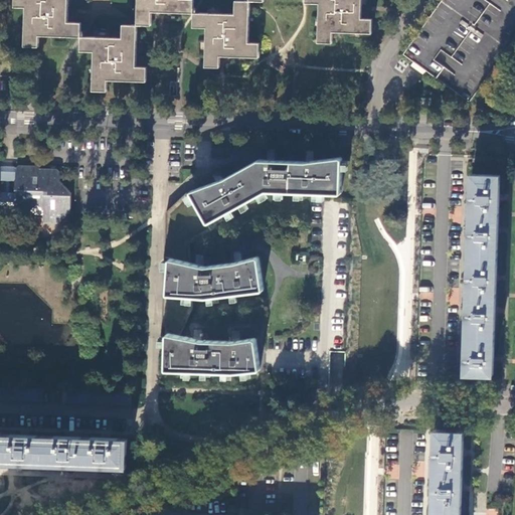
[(68,0),(15,0),(15,7),(26,7),(25,46),(39,47),(40,35),(81,36),(81,23),(67,22),(68,10),(68,0)]
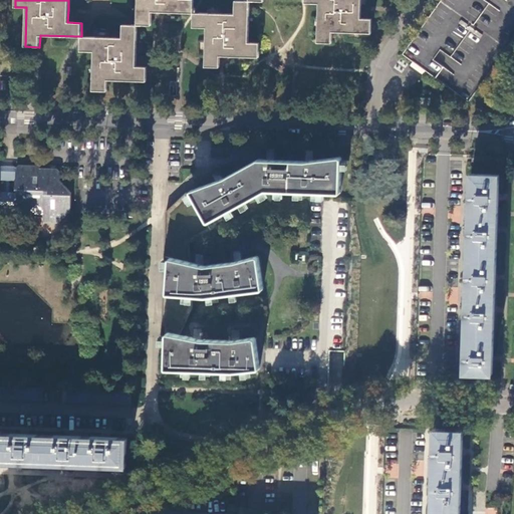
[(139,0),(139,24),(152,25),(153,11),(161,12),(194,13),(194,0),(139,0)]
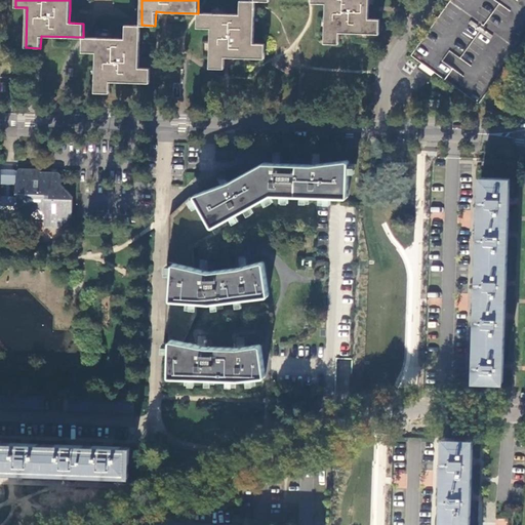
[(254,43),(255,0),(241,0),(241,14),(198,13),(198,28),(212,28),(210,68),(226,68),(226,56),(230,57),(265,58),(266,44),(254,43)]
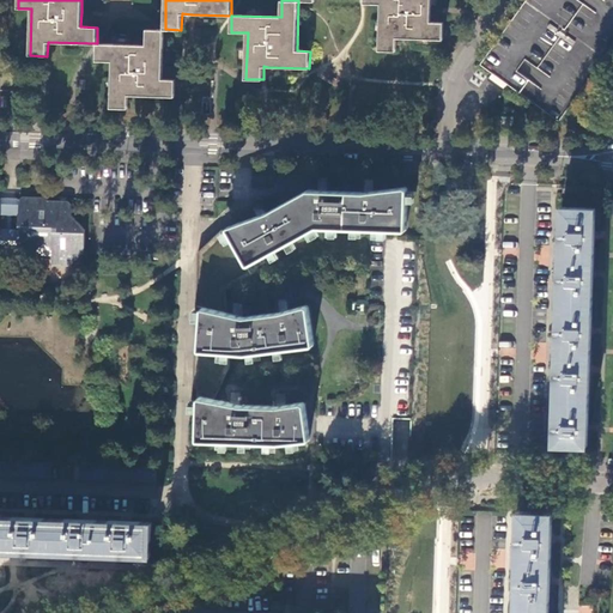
[(431,0),(364,0),(365,4),(382,4),(380,49),(396,50),(398,37),(443,40),(444,22),(431,22),(431,12),(431,0)]
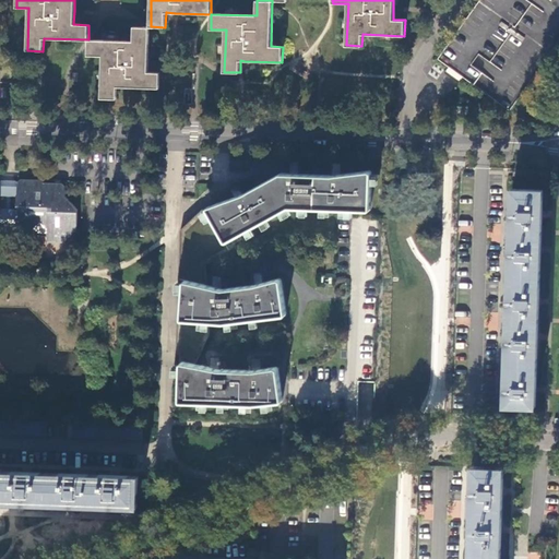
[(149,61),(151,26),(134,26),(133,42),(90,39),(88,39),(88,40),(88,56),(103,56),(102,97),(118,98),(118,86),(159,88),(161,72),(149,72),(149,61)]
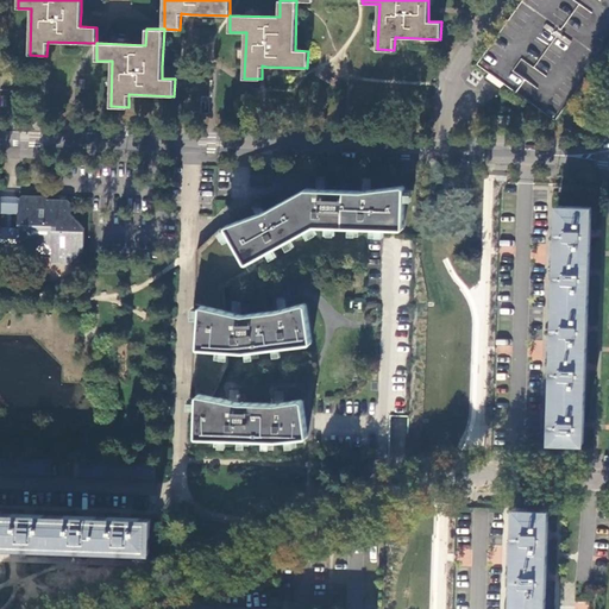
[(510,117),(493,117),(493,126),(510,126),(510,117)]
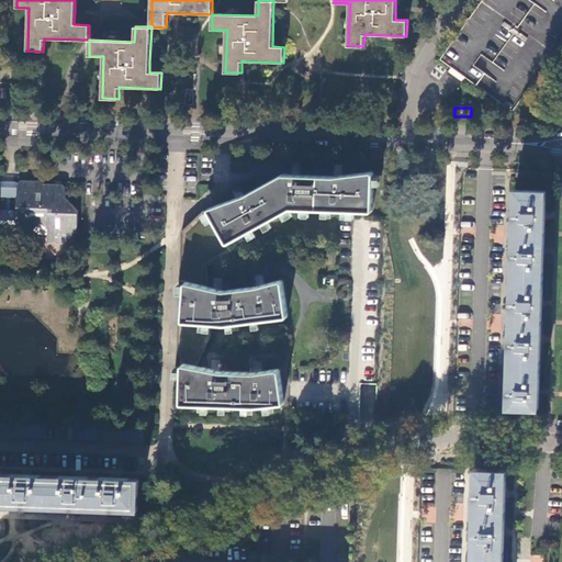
[(283,173),(246,194),(236,198),(224,202),(210,208),(209,209),(209,210),(203,214),(208,221),(212,217),(226,244),(227,245),(229,245),(247,234),(249,238),(253,238),(257,235),(256,229),(262,225),(267,232),(270,231),(273,227),(273,225),(271,221),(282,214),(287,221),(290,218),(294,214),(292,210),(294,209),(300,212),(301,216),(311,216),(312,210),(323,210),(323,216),(332,217),(332,214),(343,214),(344,211),(349,211),(349,216),(353,217),(356,215),(367,215),(370,213),(372,211),(374,210),(374,186),(380,186),(381,183),(381,173),(374,173),(374,171),(372,171),(336,176),(318,175),(283,173)]
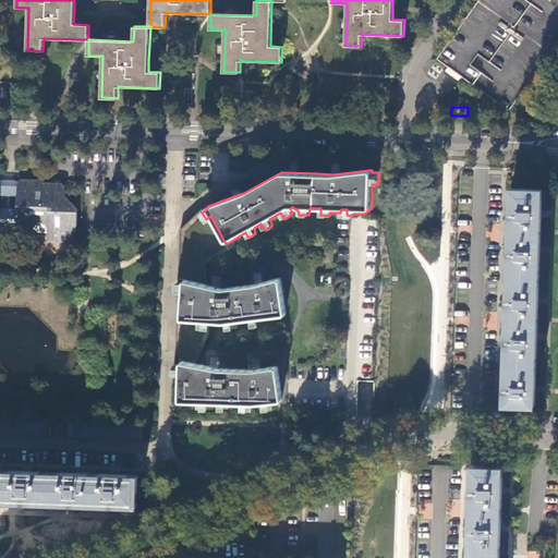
[(0,231),(47,233),(47,241),(63,242),(76,230),(76,208),(65,196),(65,186),(62,183),(41,183),(41,180),(21,180),(17,182),(0,181),(0,231)]
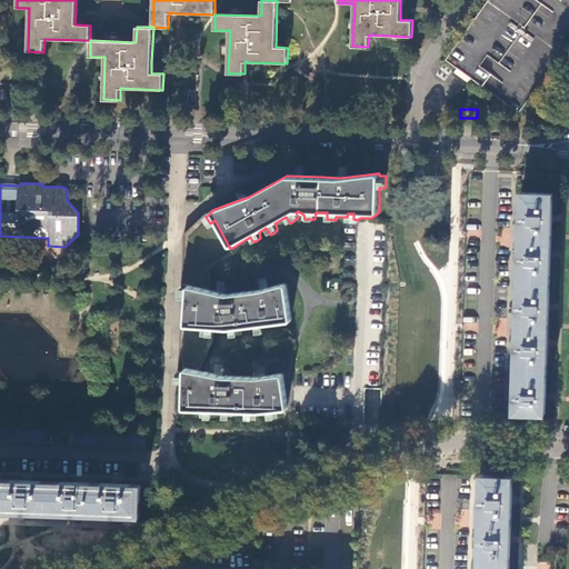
[(515,412),(546,413),(546,397),(548,343),(549,307),(551,255),(552,218),(553,193),(522,192),(515,412)]
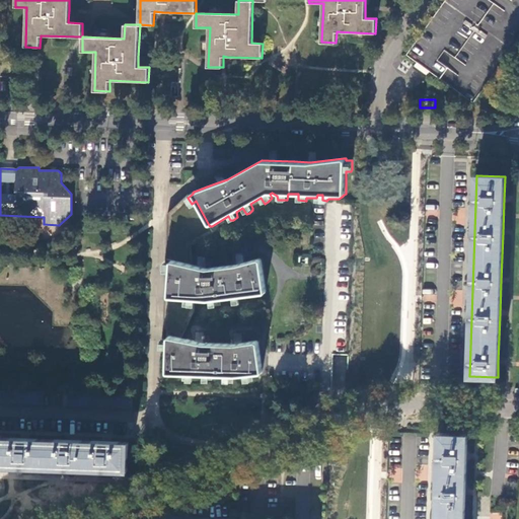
[(228,216),(212,226),(210,226),(209,225),(196,201),(192,204),(188,198),(193,194),(193,193),(194,192),(207,187),(203,177),(168,214),(166,260),(193,265),(193,244),(229,225),(228,216)]
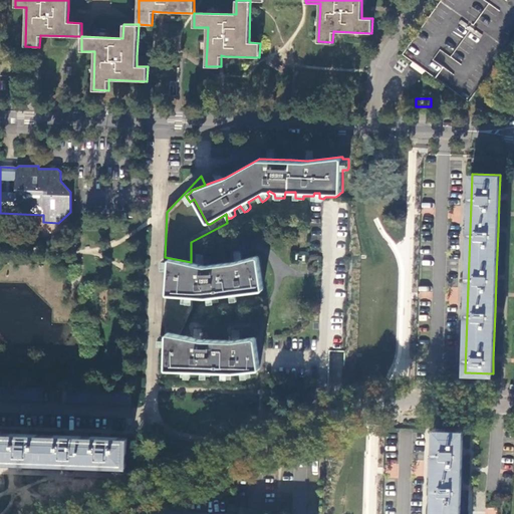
[(258,256),(256,256),(244,260),(243,249),(233,250),(235,262),(206,265),(206,253),(195,253),(196,263),(191,262),(165,257),(164,293),(193,296),(204,297),(207,297),(261,291),(263,290),(263,288),(260,257),(258,256)]
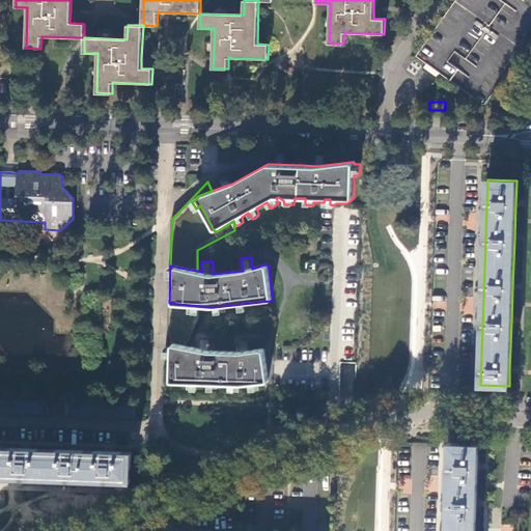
[(199,306),(169,303),(167,346),(172,346),(172,345),(173,344),(175,343),(187,346),(200,318),(199,306)]
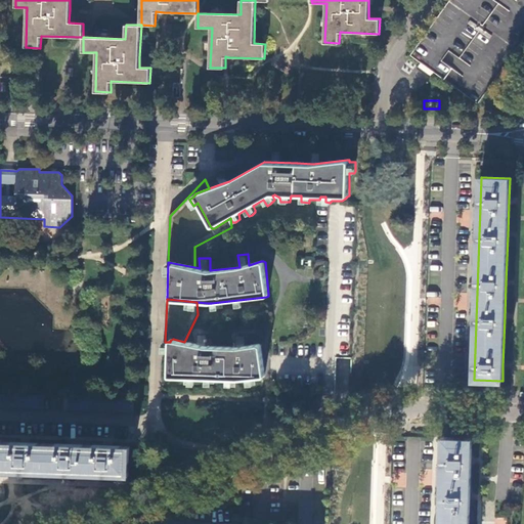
[(170,341),(170,342),(169,375),(169,377),(171,378),(238,380),(263,378),(264,377),(265,376),(261,346),(260,344),(258,344),(248,346),(247,335),(236,335),(237,347),(207,346),(208,334),(198,334),(198,344),(184,342),(173,339),(171,340),(170,341)]
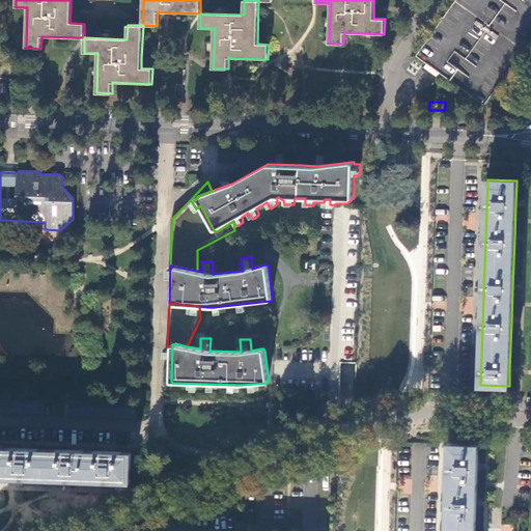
[(46,400),(0,398),(0,412),(45,414),(46,400)]
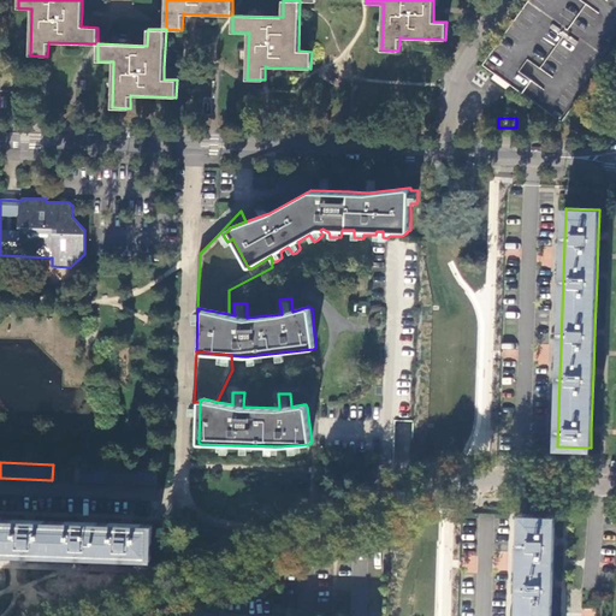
[(159,469),(83,466),(82,481),(158,484),(159,469)]
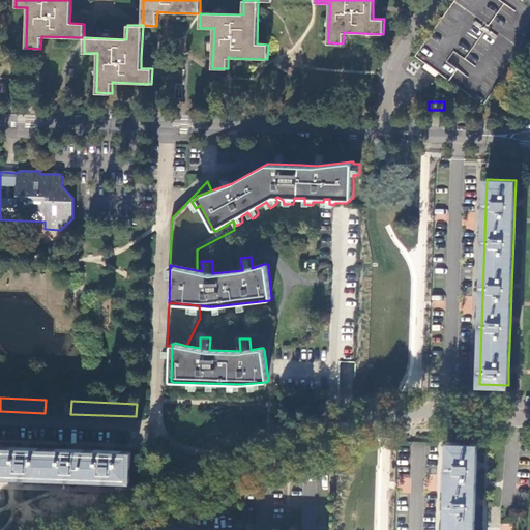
[(478,444),(450,443),(446,529),(474,529),(475,502),(477,466),(478,444)]
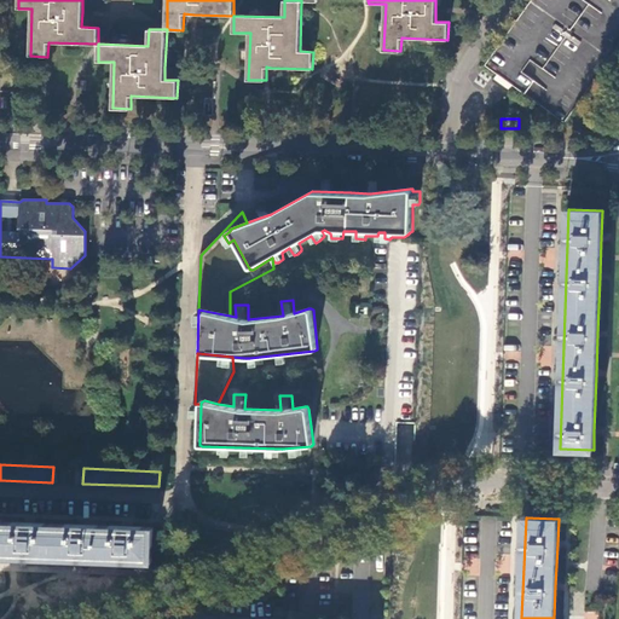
[(154,528),(0,521),(0,555),(29,556),(77,557),(125,560),(152,561),(154,528)]
